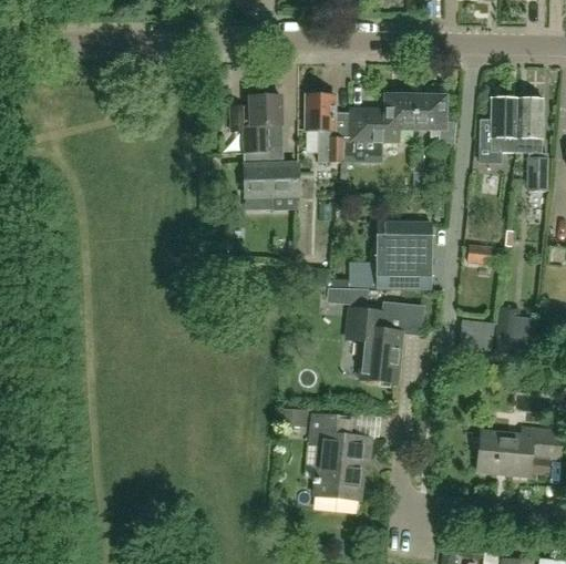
[(343,114),(333,114),(333,96),(321,96),(321,92),(309,92),(309,95),(306,95),(306,130),(317,130),(317,163),(339,163),(342,163),(343,137),(343,114)]
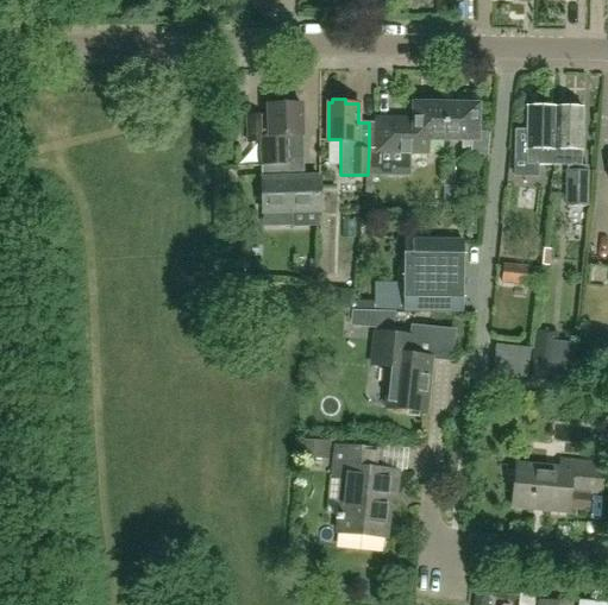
[(368,175),(364,175),(364,190),(370,191),(371,174),(409,175),(411,147),(426,147),(426,137),(444,137),(445,99),(426,99),(426,104),(414,104),(414,118),(376,117),(376,123),(369,123),(369,147),(368,175)]
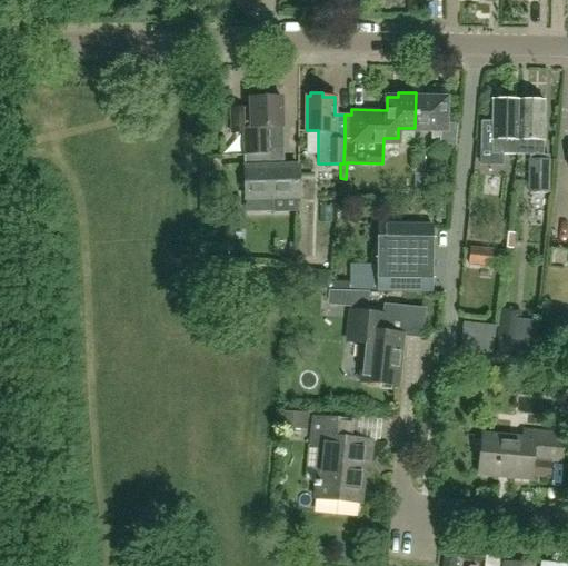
[(416,92),(415,128),(440,128),(440,141),(455,144),(456,125),(444,123),(445,98),(434,98),(434,93),(416,92)]
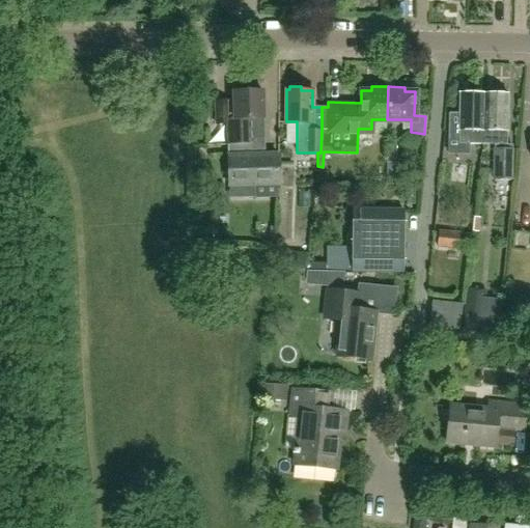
[(233,91),(233,99),(216,100),(217,123),(228,122),(229,142),(251,142),(251,137),(260,137),(260,133),(263,133),(261,89),(233,91)]
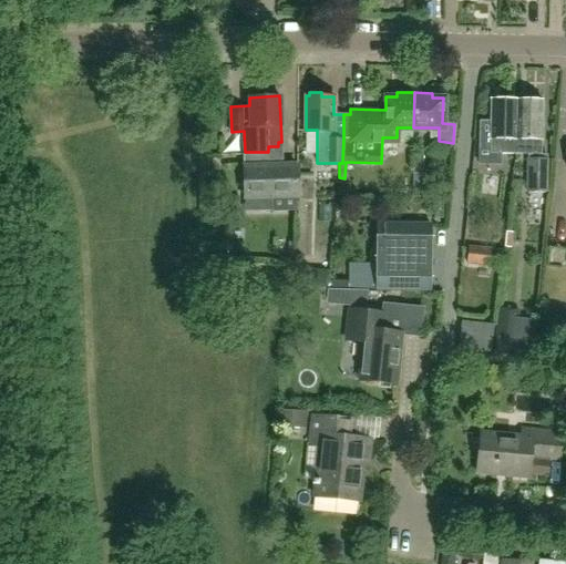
[(492,98),(491,120),(480,120),(479,147),(490,147),(490,151),(515,151),(516,149),(517,99),(492,98)]
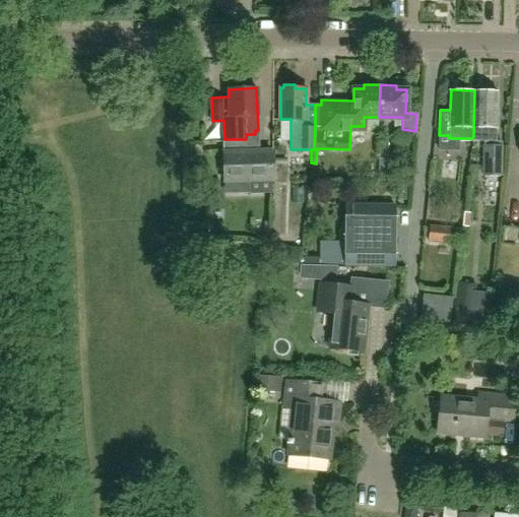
[(498,90),(474,90),(473,136),(472,138),(482,139),(482,143),(480,174),(502,175),(503,144),(494,144),(494,139),(497,139),(498,90)]
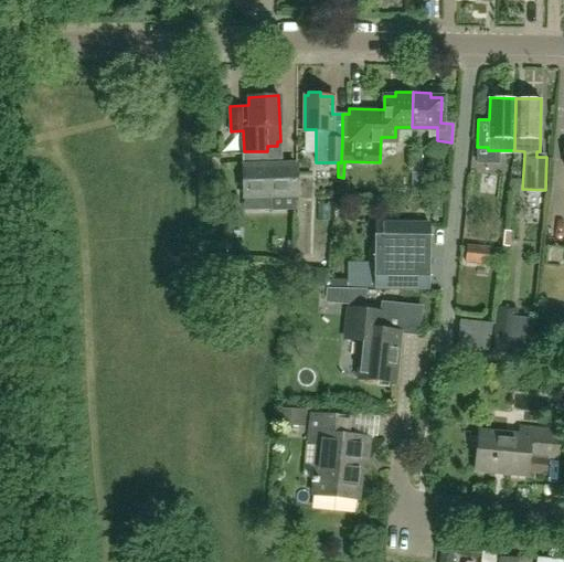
[(267,151),(244,151),(242,151),(242,165),(244,197),(270,195),(272,209),(294,208),(294,194),(295,194),(294,162),(282,163),(280,141),(277,141),(277,146),(267,146),(267,151)]
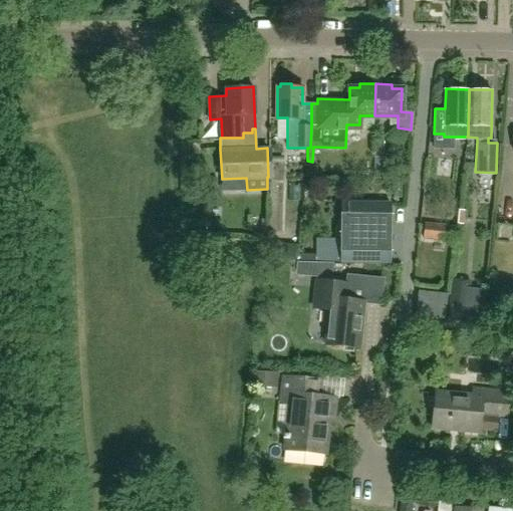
[(373,139),(372,155),(374,155),(383,155),(383,139),(374,139),(373,139)]
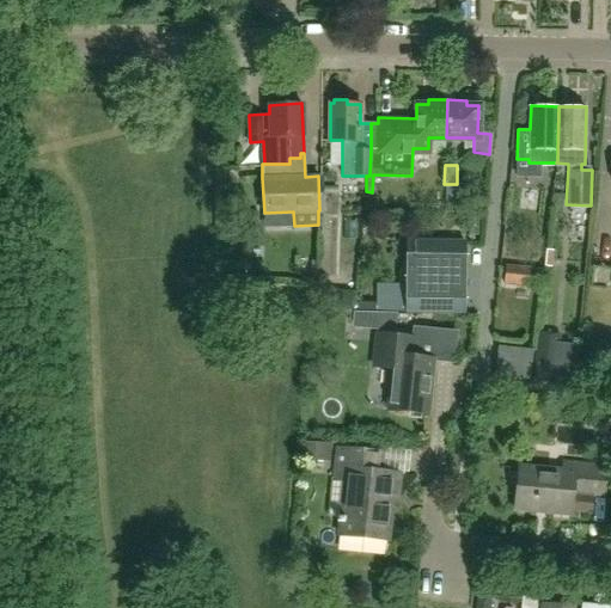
[(407,269),(399,269),(398,283),(407,283),(405,312),(463,313),(464,239),(407,239),(407,269)]
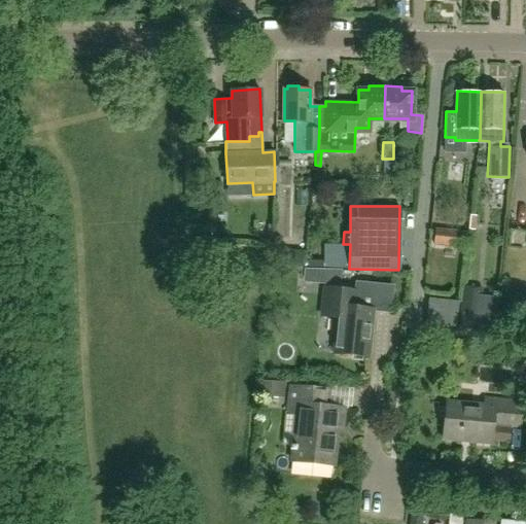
[(434,226),(432,244),(466,247),(468,230),(434,226)]
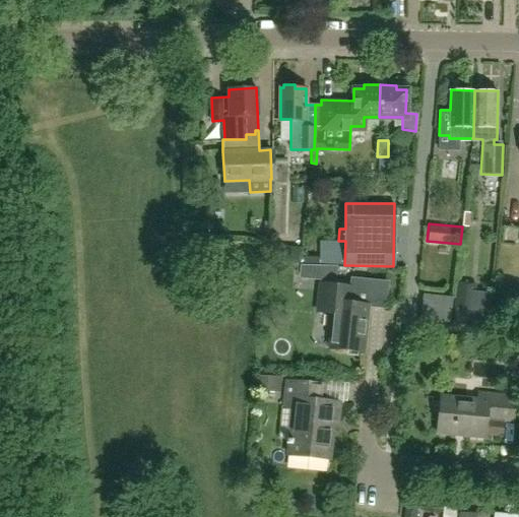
[(300,263),(298,277),(335,280),(337,264),(300,263)]
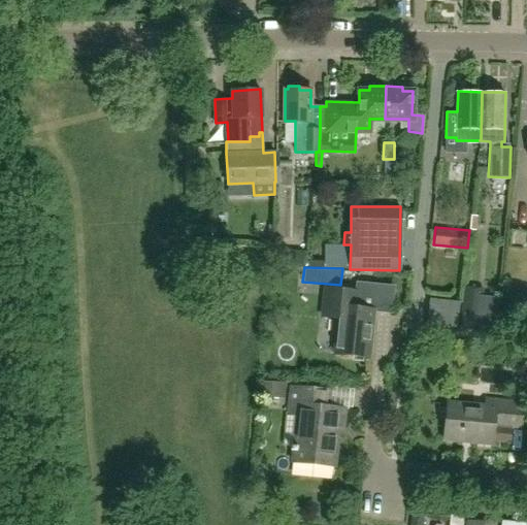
[(480,315),(482,300),(483,287),(463,284),(460,312),(480,315)]
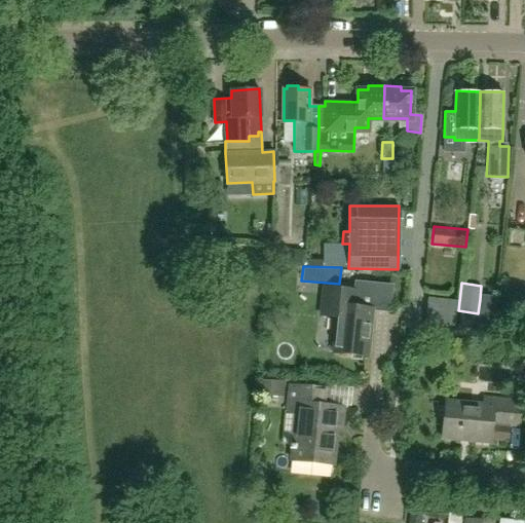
[(366,355),(371,306),(354,305),(355,289),(323,286),(321,314),(337,316),(334,351),(366,355)]
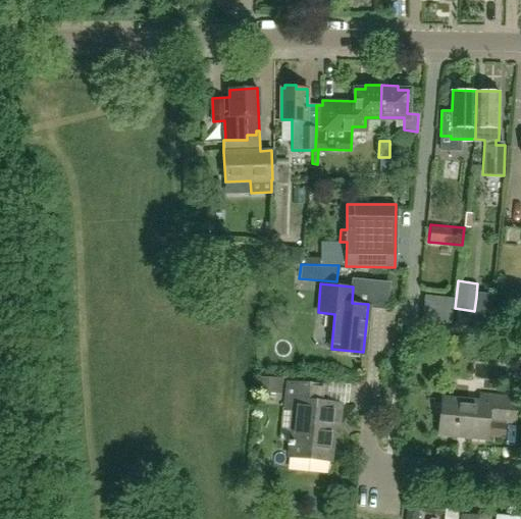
[(446,318),(447,293),(417,292),(416,317),(446,318)]
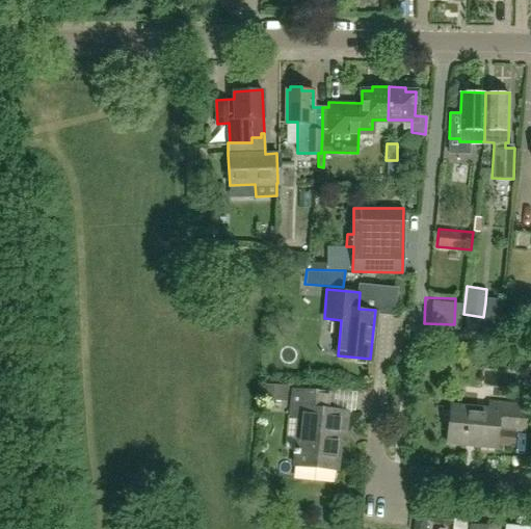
[(286,400),(288,384),(264,382),(263,398),(286,400)]
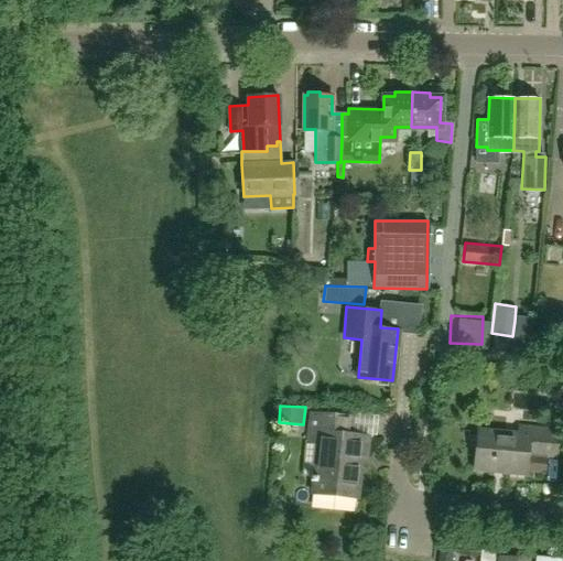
[(310,412),(306,441),(304,467),(315,468),(312,492),(357,497),(361,454),(366,455),(368,435),(354,434),(356,417),(310,412)]
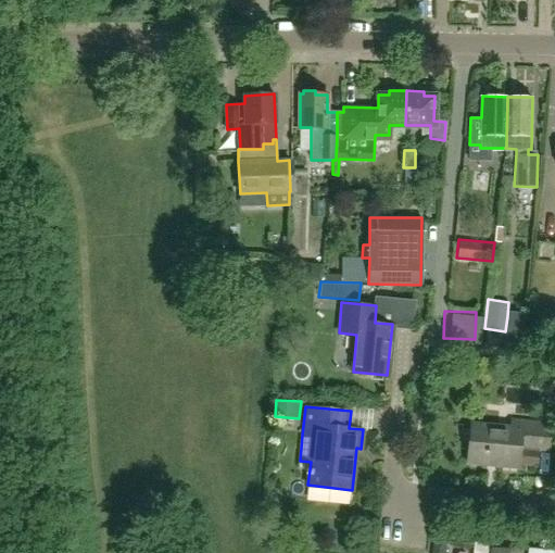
[(511,427),(471,423),(466,462),(517,467),(517,465),(534,467),(537,449),(547,450),(550,423),(512,418),(511,427)]
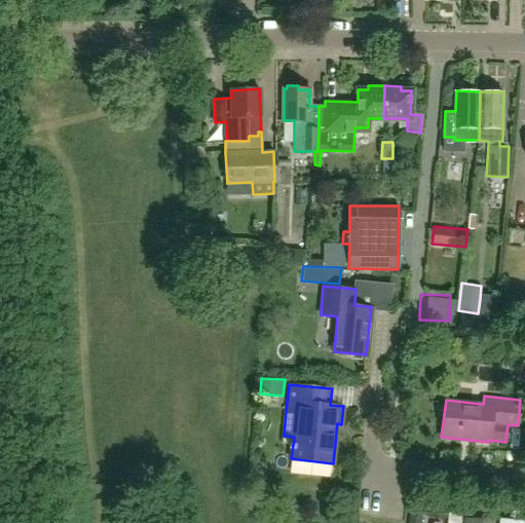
[(409,509),(407,522),(420,522),(422,510),(409,509)]
